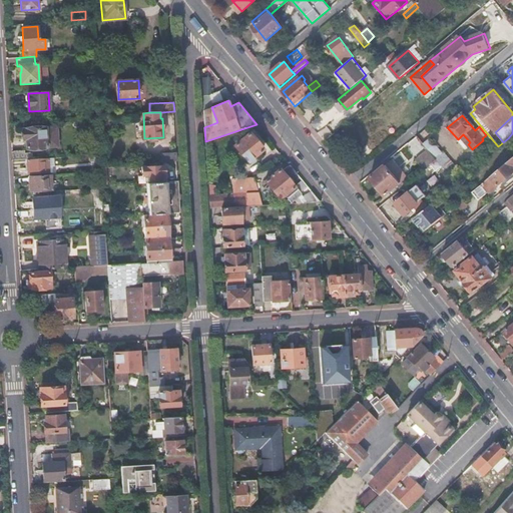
[(54,136),(53,127),(28,129),(29,137),(26,138),(27,148),(58,146),(57,136),(54,136)]
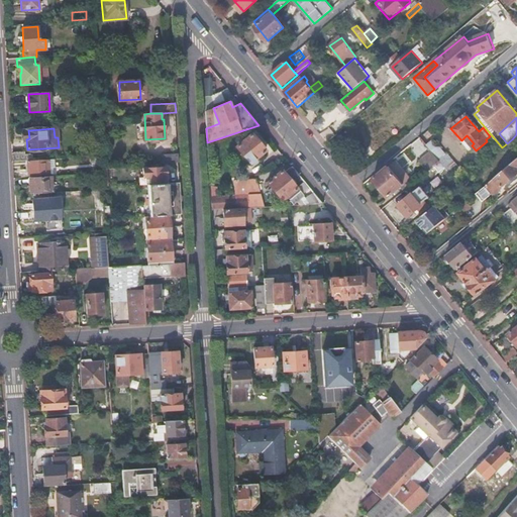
[(248,164),(266,149),(252,133),(235,147),(248,164)]
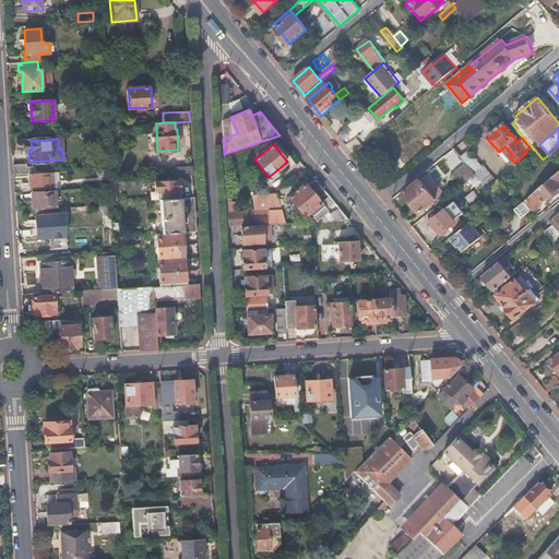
[(504,146),(502,149),(510,157),(512,155),(504,146)]
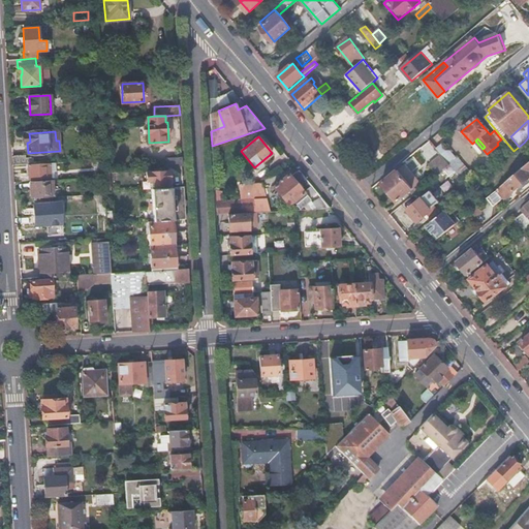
[(444,145),(438,150),(440,153),(448,162),(455,157),(444,145)]
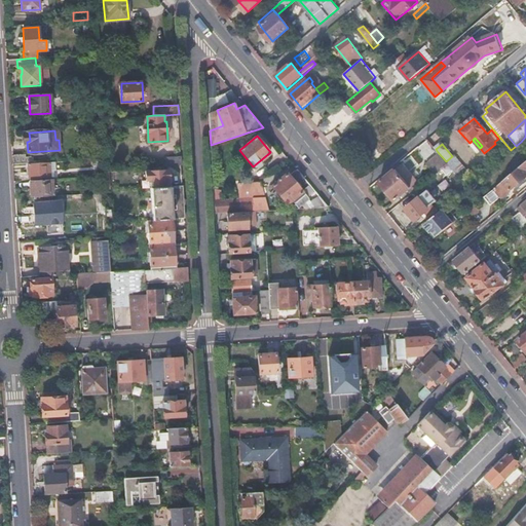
[(415,150),(377,180),(395,201),(410,188),(414,193),(420,187),(404,166),(419,154),(415,150)]
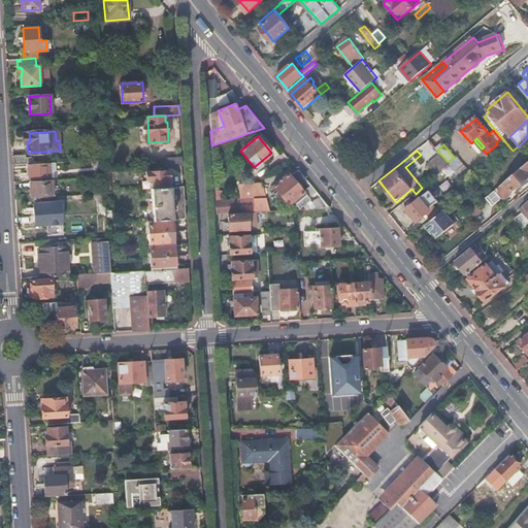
[(427,163),(436,175),(450,165),(448,162),(439,153),(427,163)]
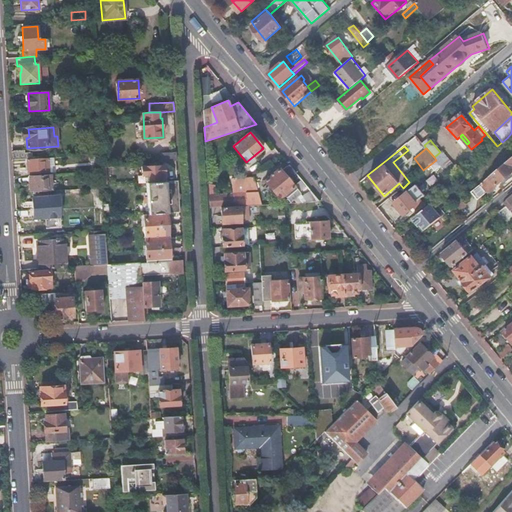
[(25,150),(12,151),(13,161),(27,160),(33,160),(32,153),(25,153),(25,150)]
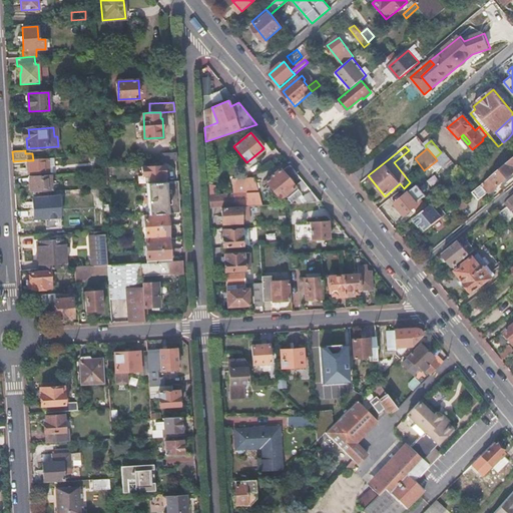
[(177,161),(176,152),(161,153),(161,162),(177,161)]
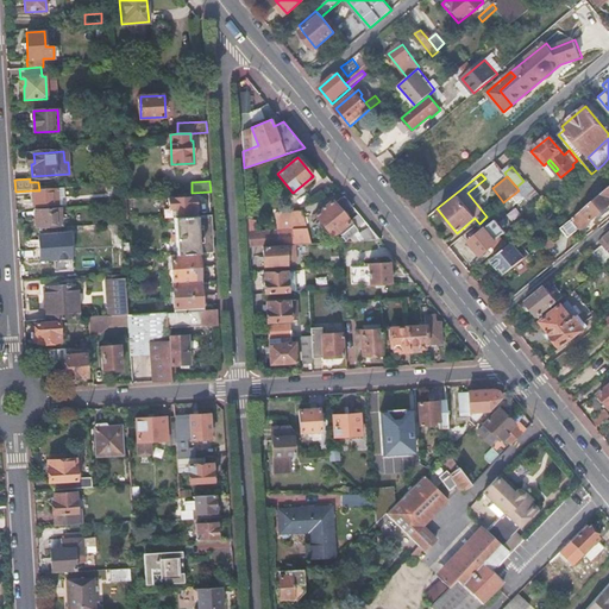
[(608,188),(562,227),(569,237),(581,227),(582,228),(608,206),(608,188)]
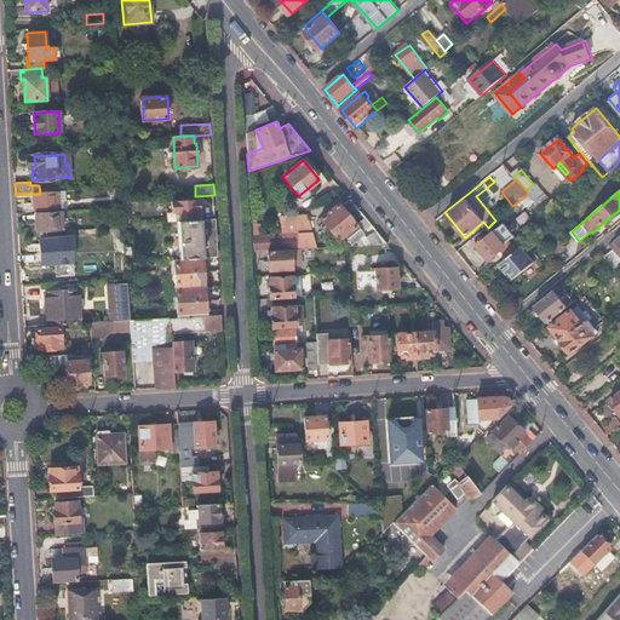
[(58,193),(40,194),(33,194),(34,211),(59,208),(58,193)]
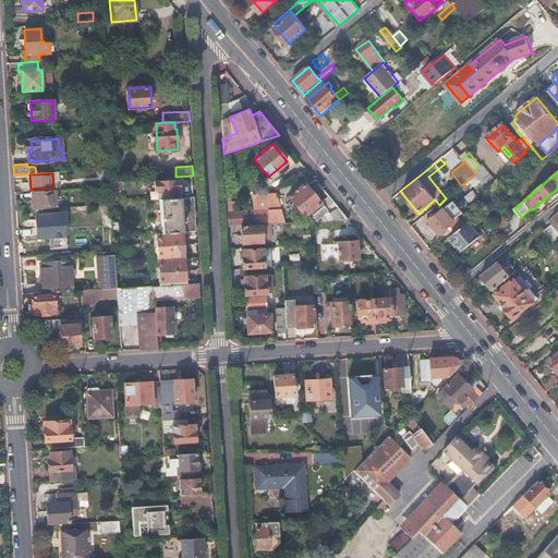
[(160,198),(180,197),(179,180),(159,181),(160,198)]
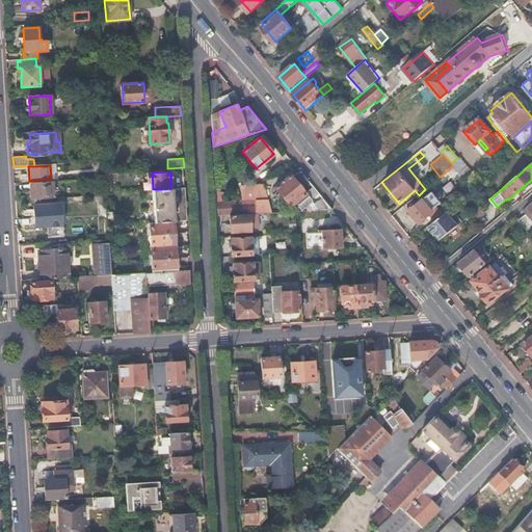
[(308,179),(300,171),(293,177),(291,175),(275,188),(291,206),(296,202),(300,207),(310,198),(300,186),(308,179)]
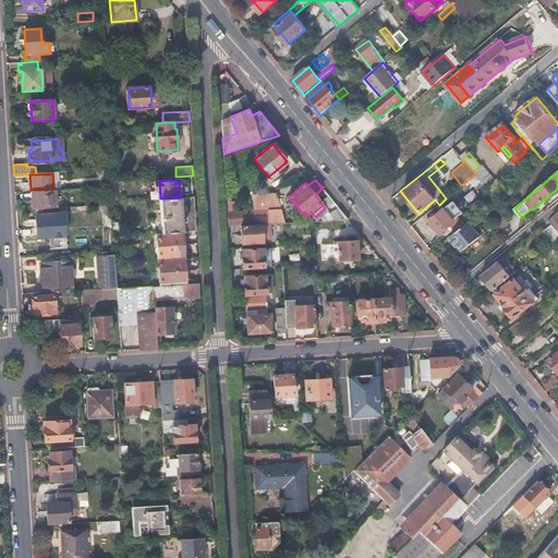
[(482,189),(493,201),(495,198),(485,186),(482,189)]
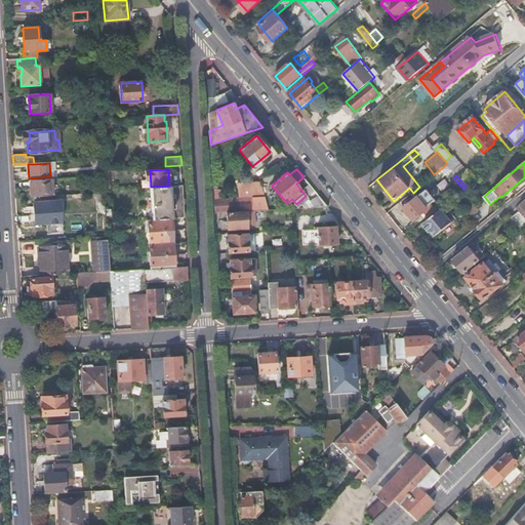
[(51,179),(30,180),(31,197),(52,196),(51,179)]
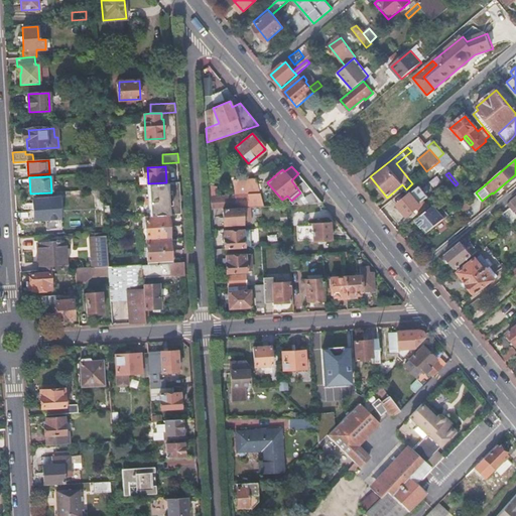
[(234,178),(234,195),(236,195),(237,208),(241,208),(263,207),(260,192),(247,194),(246,178),(234,178)]
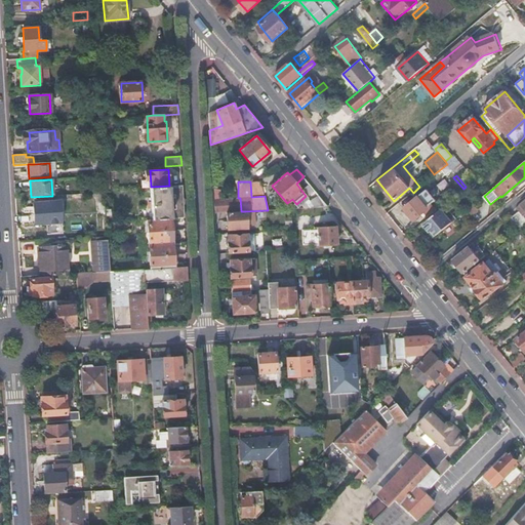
[(184,198),(183,185),(169,186),(151,187),(153,218),(171,217),(185,217),(184,204),(182,203),(176,203),(175,205),(175,209),(171,209),(170,195),(174,195),(175,198),(176,200),(182,199),(184,198)]
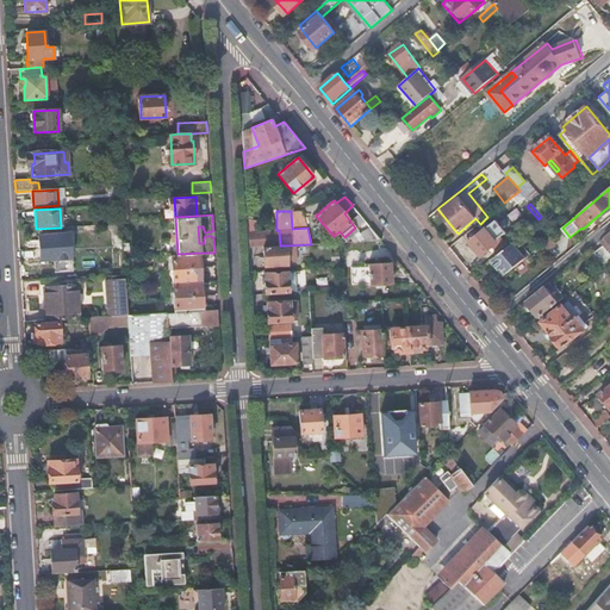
[(380,240),(369,226),(356,236),(361,241),(380,240)]
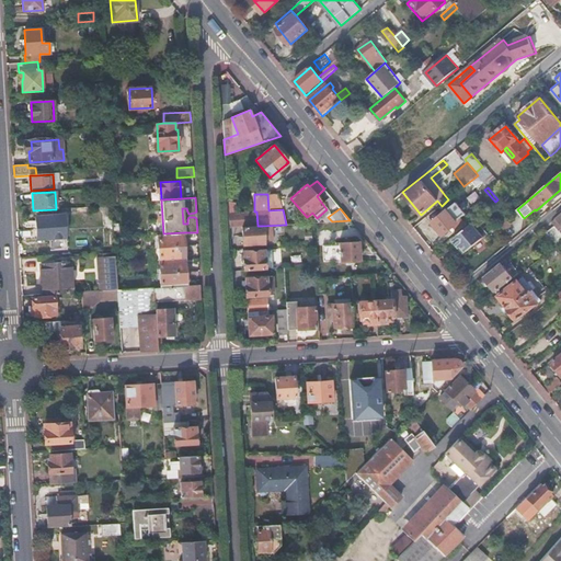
[(456,220),(448,210),(433,222),(443,236),(454,227),(451,225),(456,220)]
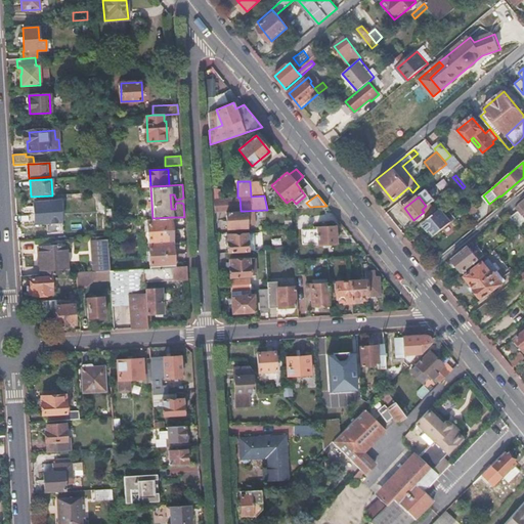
[(237,198),(213,199),(214,212),(225,212),(241,211),(239,198),(237,198)]
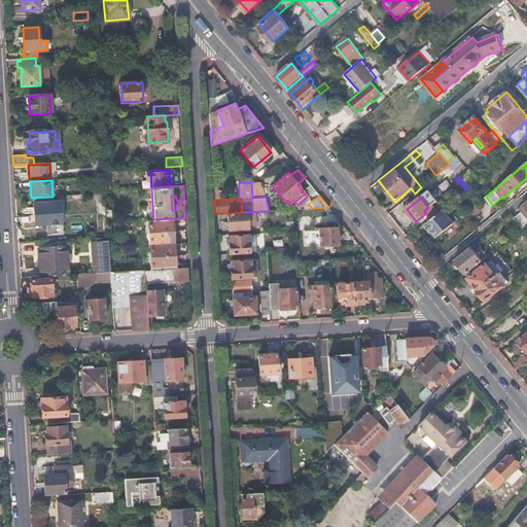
[(35,225),(46,224),(61,223),(60,203),(34,204),(35,225)]
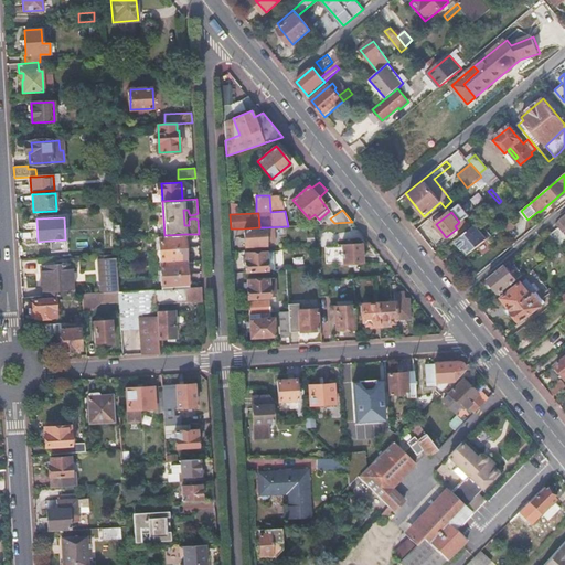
[(477,226),(487,240),(490,236),(480,224),(477,226)]
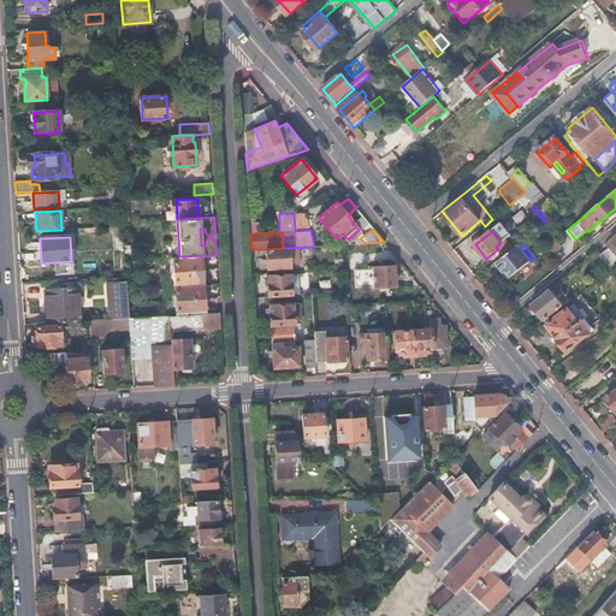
[(508,271),(513,277),(531,261),(520,247),(519,246),(498,262),(505,272),(508,271)]
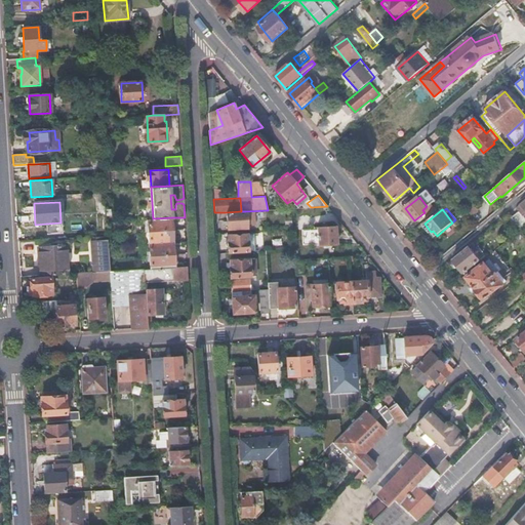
[(246,226),(245,211),(226,212),(227,229),(246,228),(246,226)]
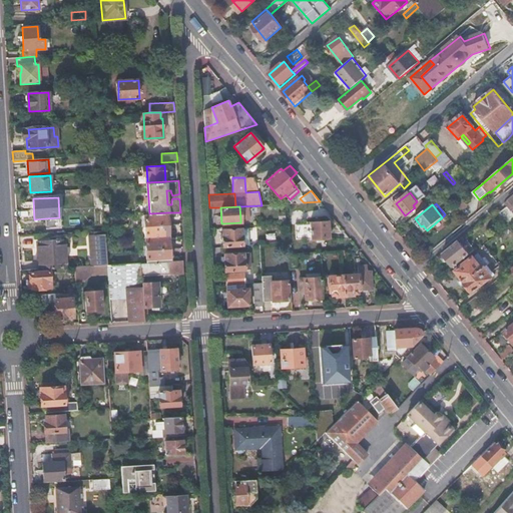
[(248,206),(239,206),(240,220),(249,219),(248,206)]
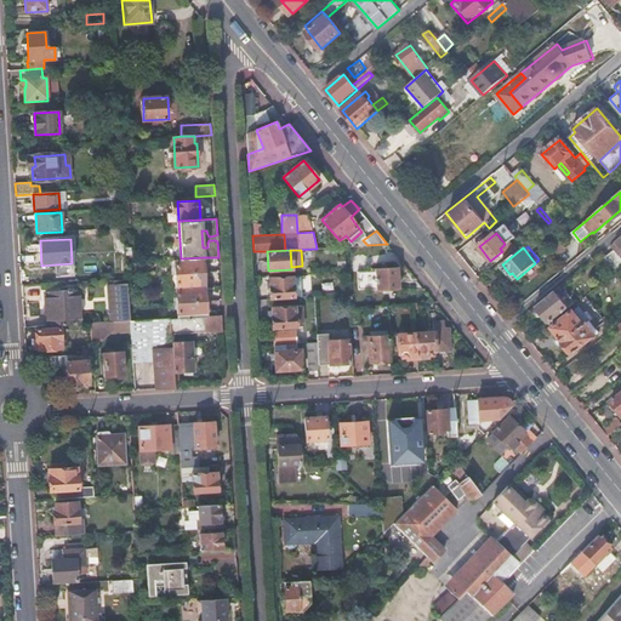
[(604,265),(613,274),(615,272),(620,267),(620,257),(615,250),(608,255),(611,260),(604,265)]
